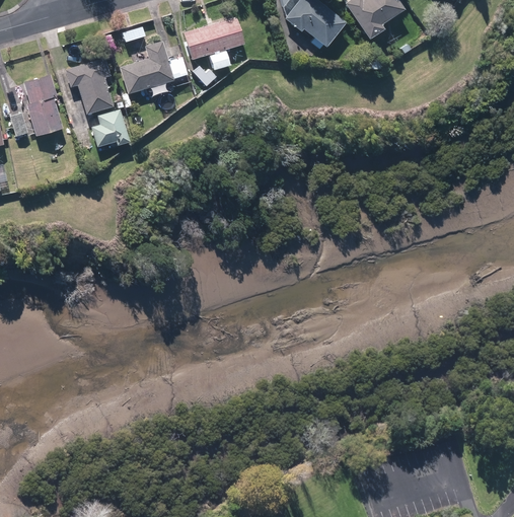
[(344,22),(316,0),(299,0),(285,17),(300,30),(302,27),(323,46),(344,22)]
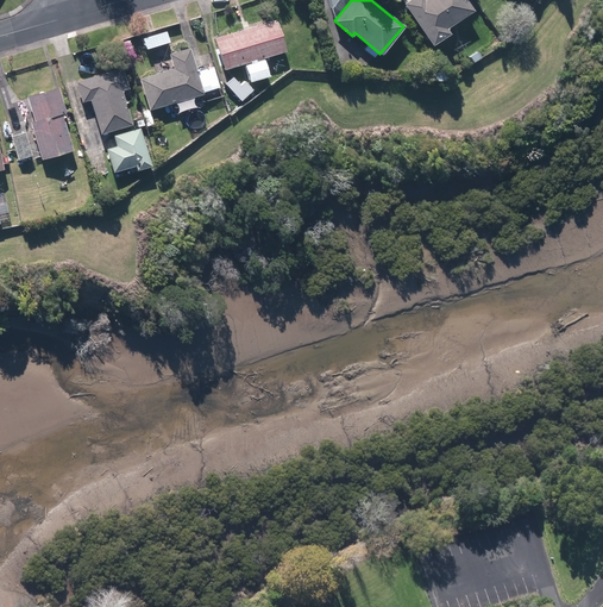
[(412,0),(406,4),(431,45),(448,35),(445,27),(472,11),(464,0),(412,0)]
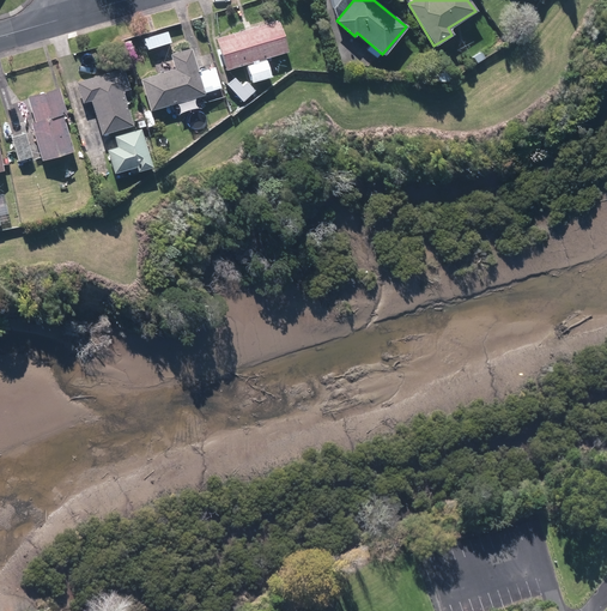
[(218,38),(226,70),(289,52),(279,20),(218,38)]
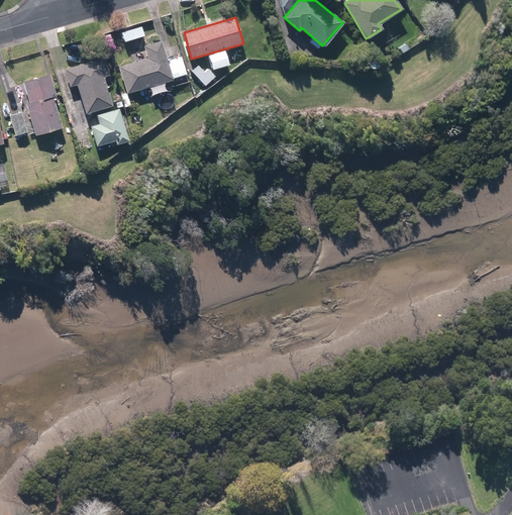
[(120,68),(127,93),(174,79),(173,78),(187,73),(183,58),(168,62),(162,41),(146,46),(150,59),(120,68)]
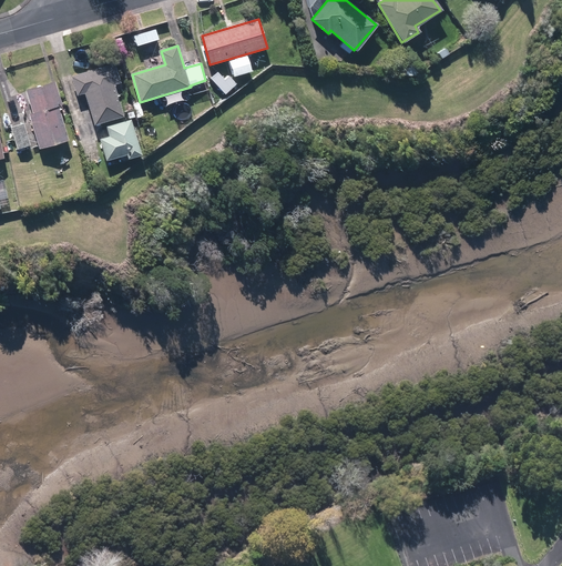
[(230,61),(233,76),(251,71),(246,56),(230,61)]
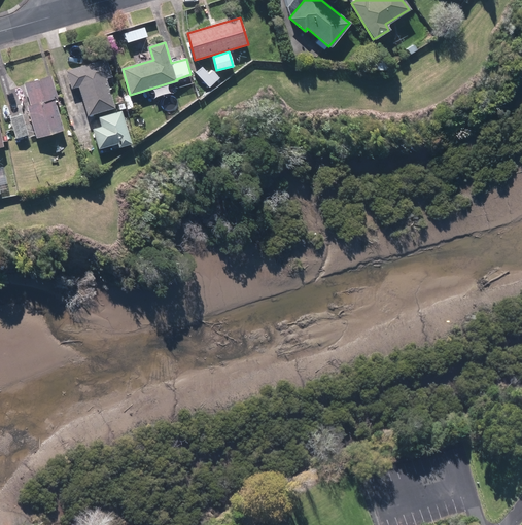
[(107,60),(68,71),(72,88),(80,85),(89,115),(115,107),(106,77),(111,76),(107,60)]
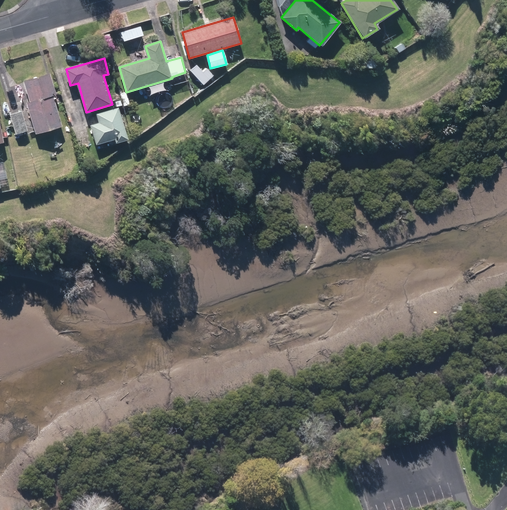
[(208,67),(204,71),(197,64),(191,70),(204,84),(215,73),(208,67)]
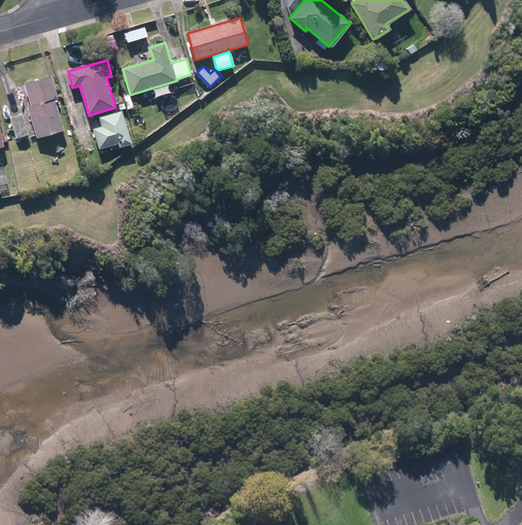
[(57,72),(31,79),(38,102),(36,103),(44,133),(70,126),(61,95),(63,94),(57,72)]
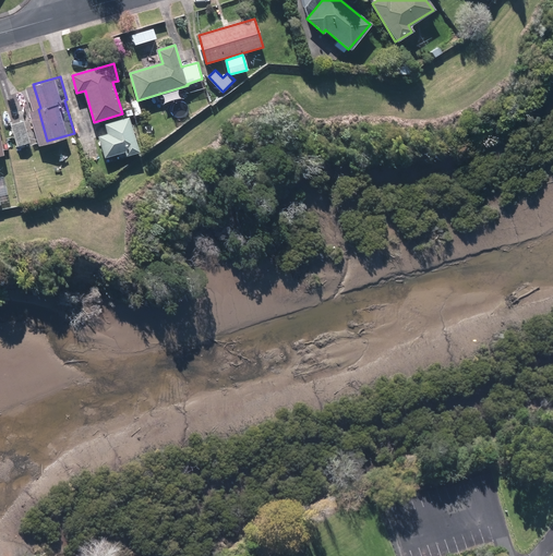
[(0,153),(11,150),(0,100),(0,153)]
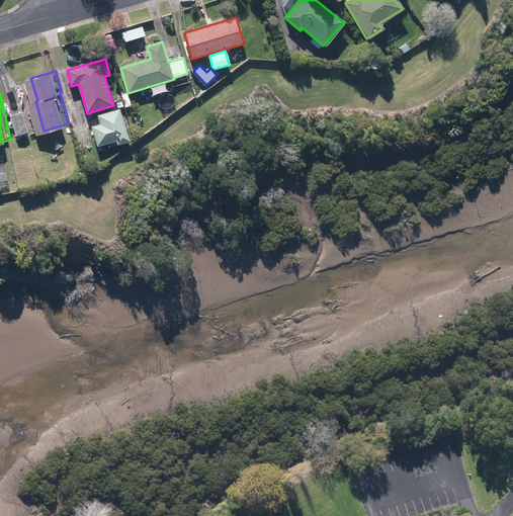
[(97,114),(100,123),(91,125),(97,146),(115,141),(116,145),(130,142),(119,108),(97,114)]
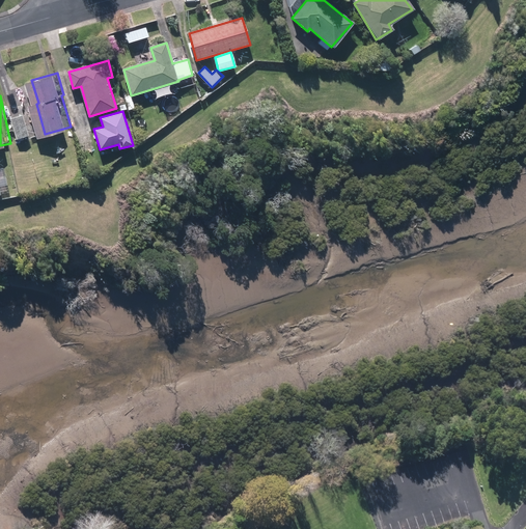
[(28,112),(17,115),(23,136),(34,132),(28,112)]
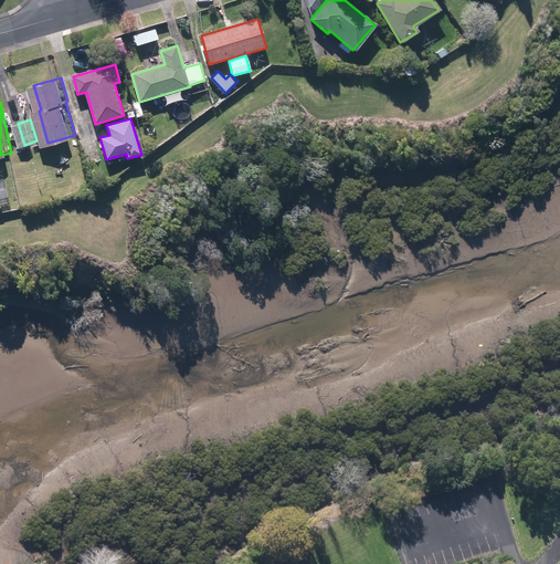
[(22,185),(20,174),(10,175),(12,186),(22,185)]
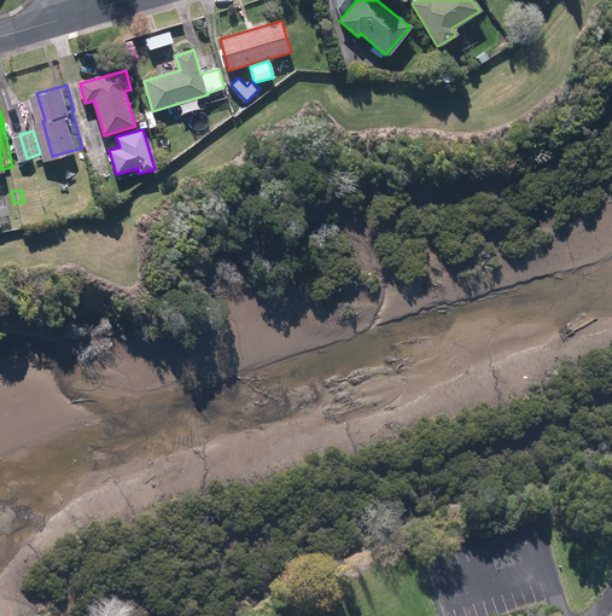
All buildings are outlined.
